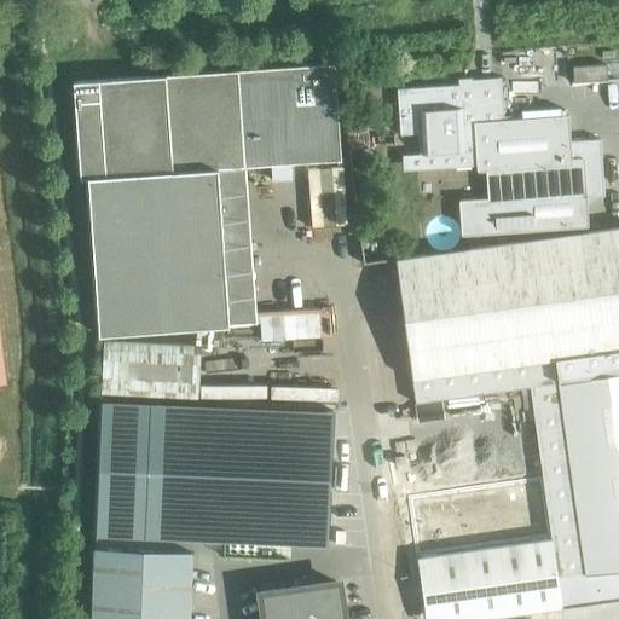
[(518,51),(520,79),(555,76),(553,48),(518,51)]
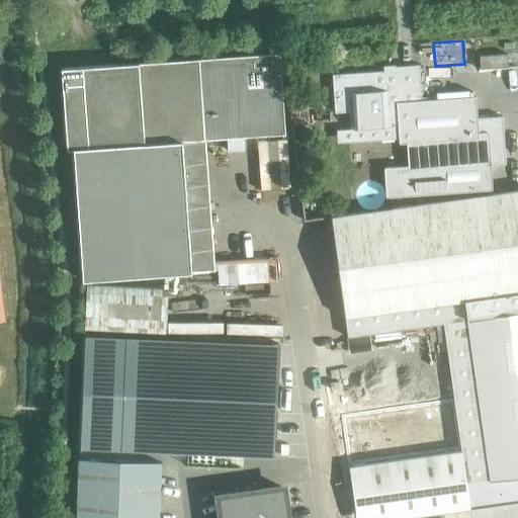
[(82,280),(191,272),(182,141),(285,134),(279,53),(61,68),(67,150),(73,149),(82,280)]
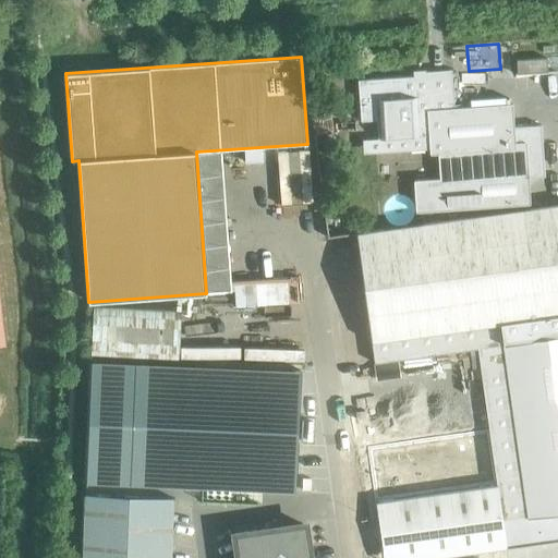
[(520,61),(521,71),(544,70),(543,59),(520,61)]
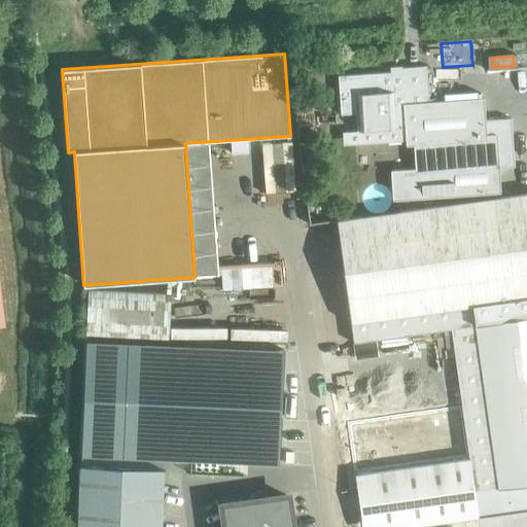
[(485,99),(429,102),(427,66),(401,67),(401,71),(339,75),(341,113),(356,112),(357,131),(405,128),(406,146),(414,145),(415,168),(390,170),(392,200),(500,194),(499,168),(514,167),(511,118),(486,120),(485,99)]
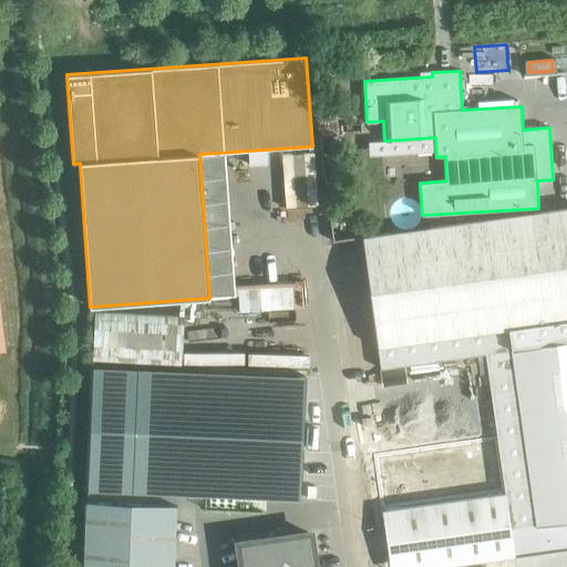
[(566,208),(362,237),(380,369),(485,354),(514,557),(566,548),(566,208)]
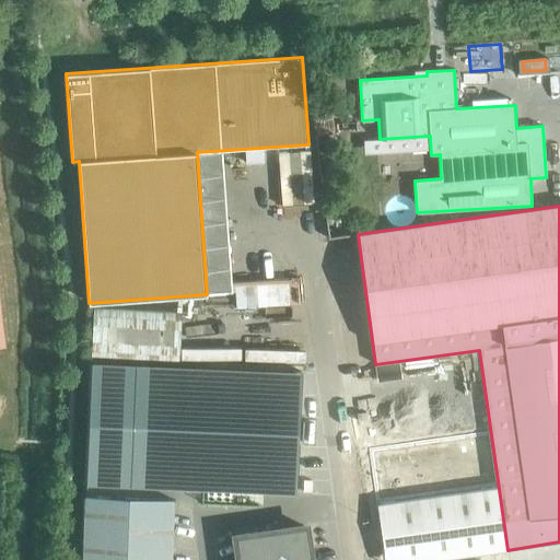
[(91,356),(178,360),(181,312),(93,308),(91,356)]
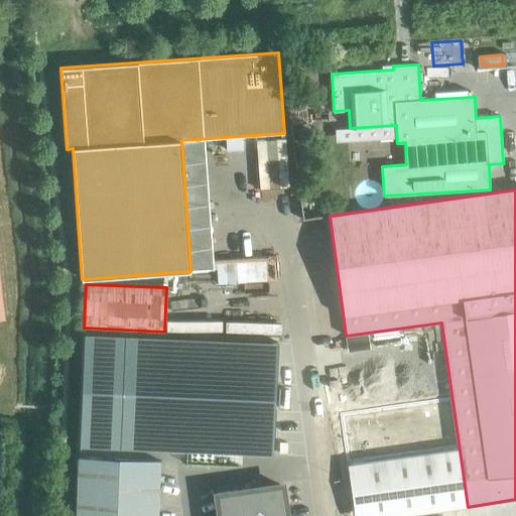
[(85,335),(80,444),(222,450),(273,453),(277,343),(85,335)]
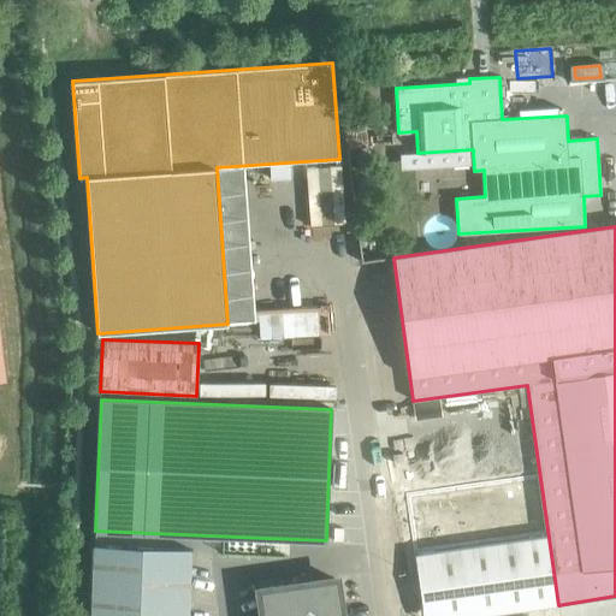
[(539,483),(425,497),(442,615),(477,615),(558,605),(539,483)]
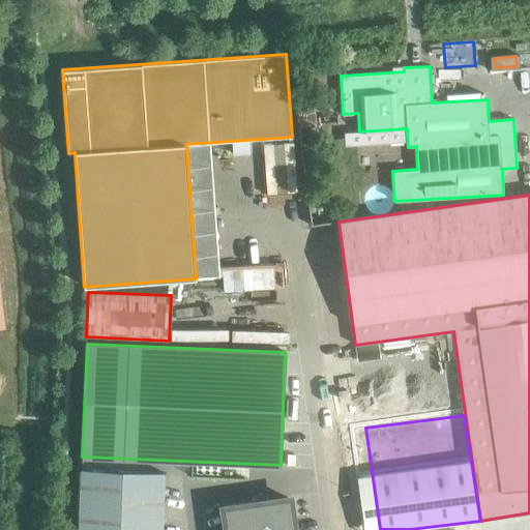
[(78,529),(162,529),(165,473),(81,470),(78,529)]
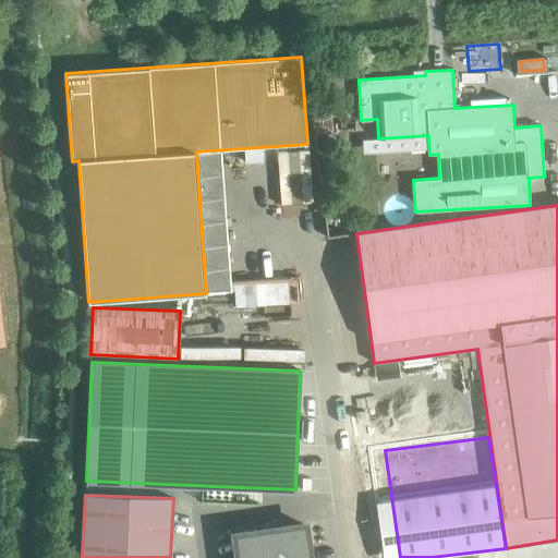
[(235,535),(238,557),(308,557),(304,525),(235,535)]
